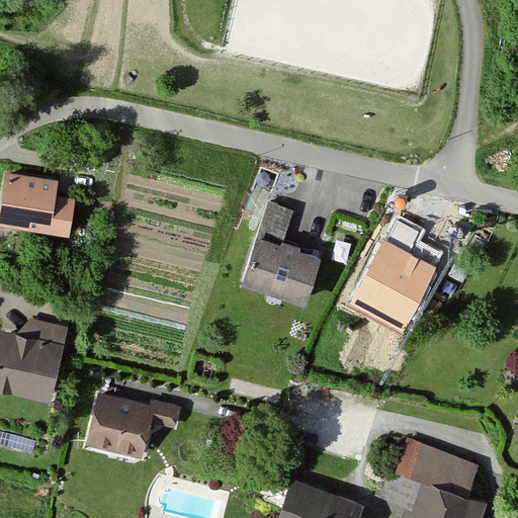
[(62,181),(7,172),(0,219),(0,225),(71,237),(76,201),(59,199),(62,181)]
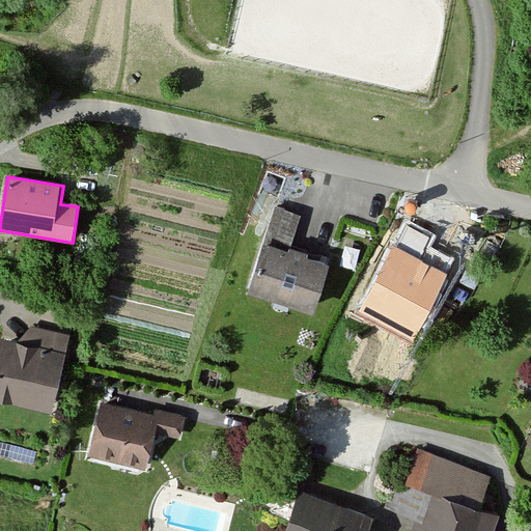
[(304,215),(276,205),(249,288),(315,309),(331,260),(292,248),(304,215)]
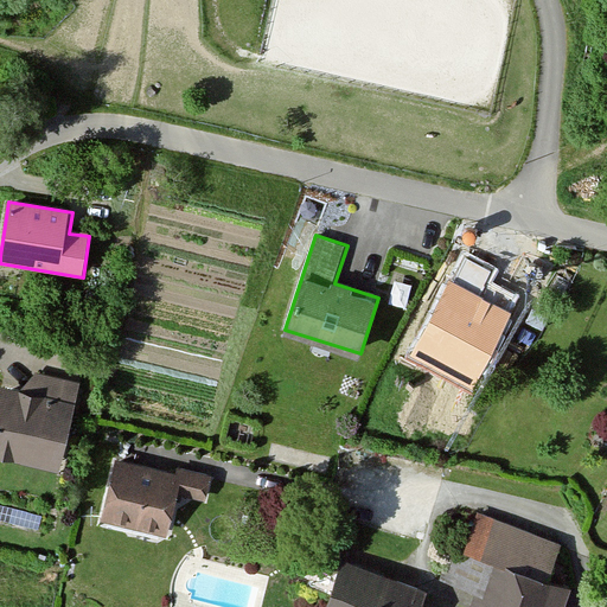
[(76,402),(2,384),(0,394),(0,455),(59,471),(76,402)]
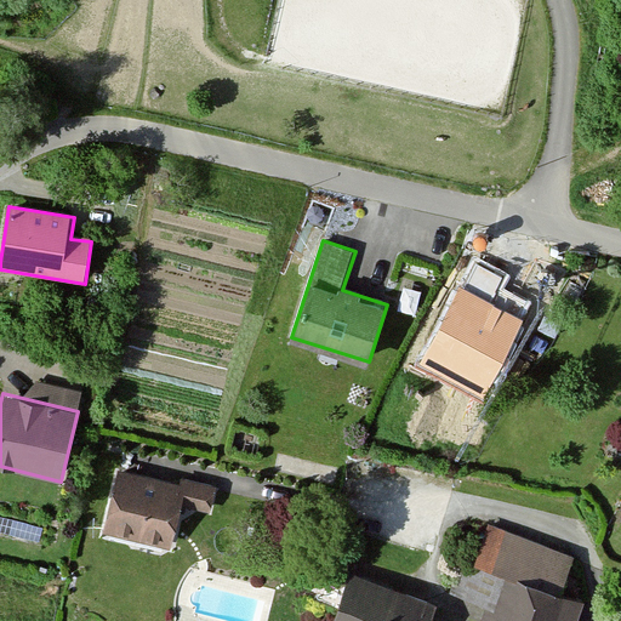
[(217,493),(117,472),(104,534),(171,547),(178,507),(214,514),(217,493)]
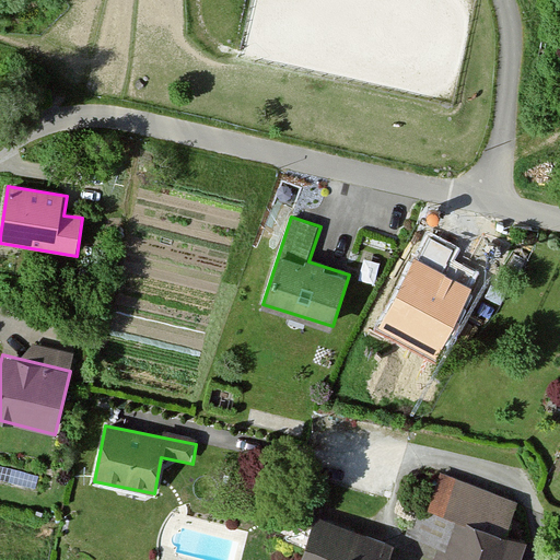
[(514,497),(441,470),(415,537),(442,546),(436,559),(520,559),(527,537),(514,497)]
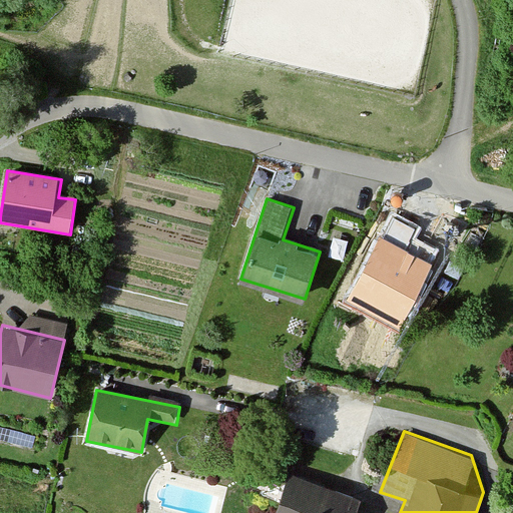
[(354,512),(360,496),(289,475),(277,512),(354,512)]
